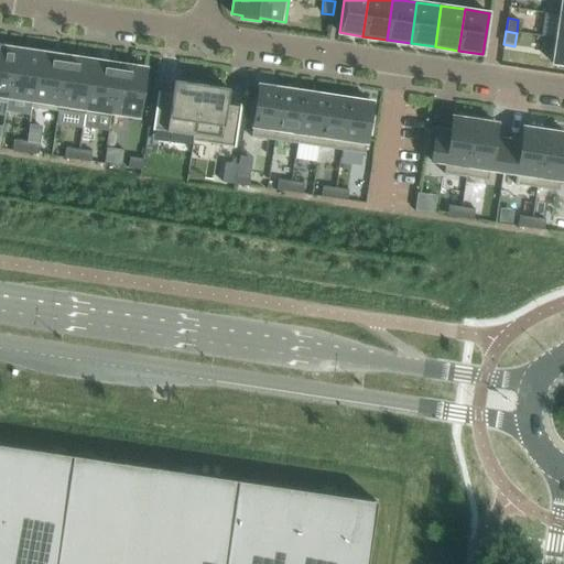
[(563,40),(556,40),(553,64),(563,65),(563,40)]
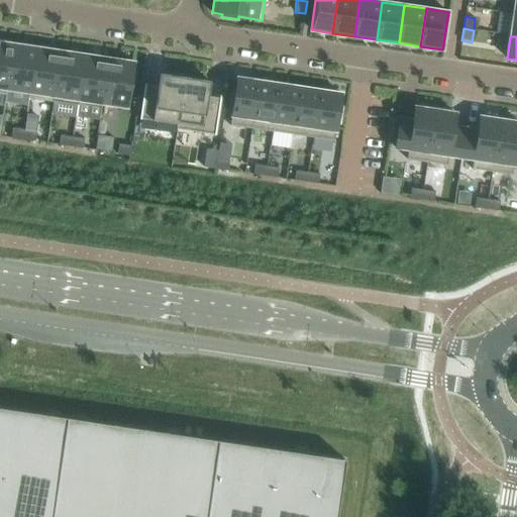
[(3,40),(0,39),(0,93),(6,94),(7,89),(5,89),(12,44),(3,42),(3,40)]
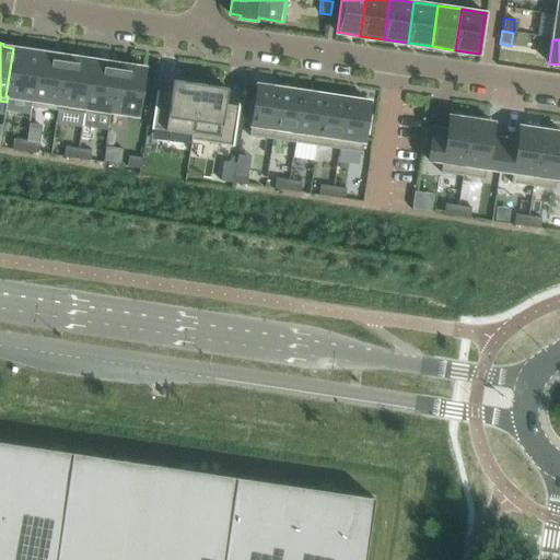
[(8,96),(32,100),(39,51),(13,48),(6,96),(8,96)]
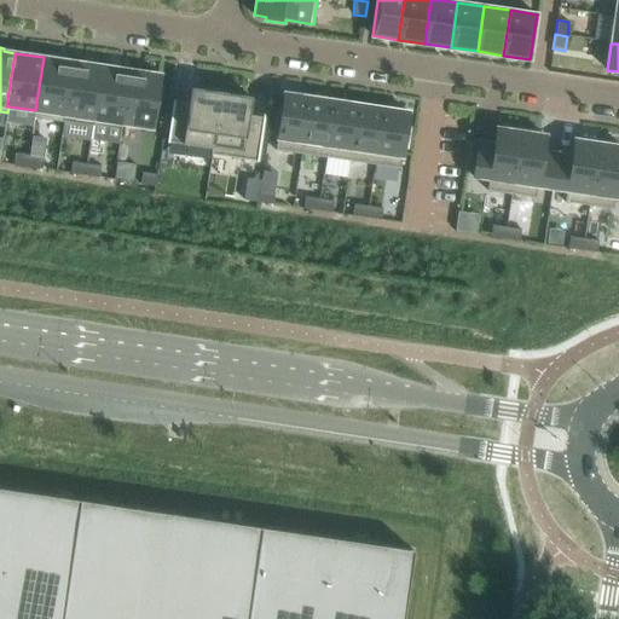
[(73,62),(44,57),(35,110),(34,116),(64,121),(73,62)]
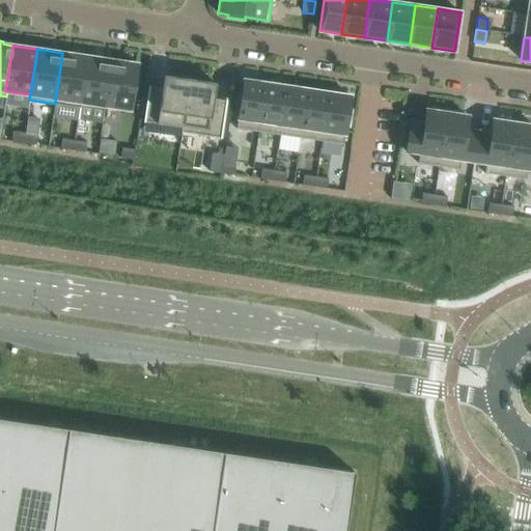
[(87,56),(62,53),(55,104),(80,107),(81,103),(87,56)]
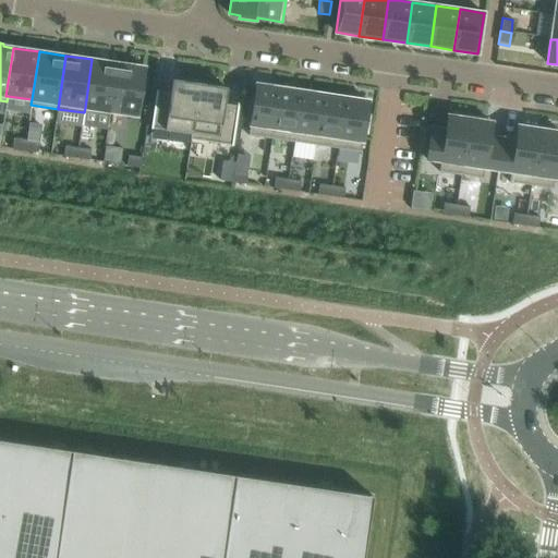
[(85,108),(111,111),(118,63),(92,59),(85,108)]
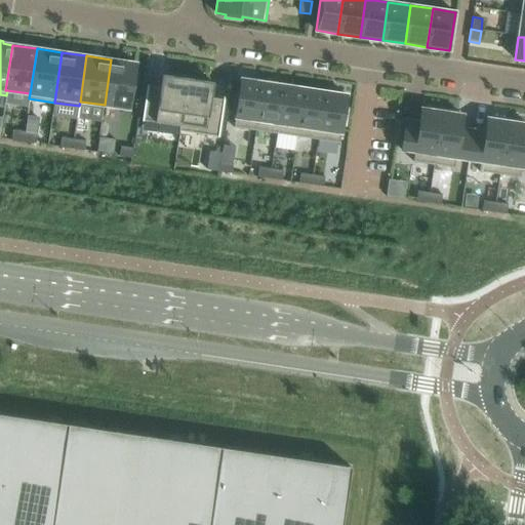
[(135,64),(111,59),(105,105),(129,109),(135,64)]
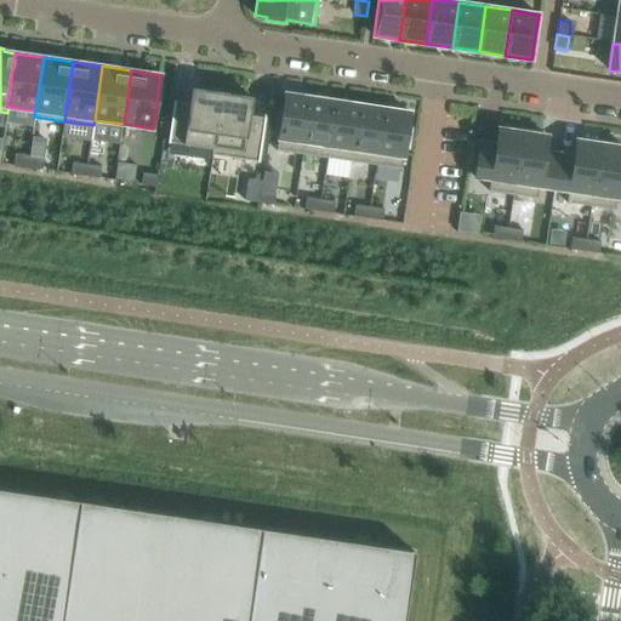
[(189,112),(172,109),(167,143),(170,143),(170,142),(212,149),(214,149),(222,93),(192,89),(189,112)]
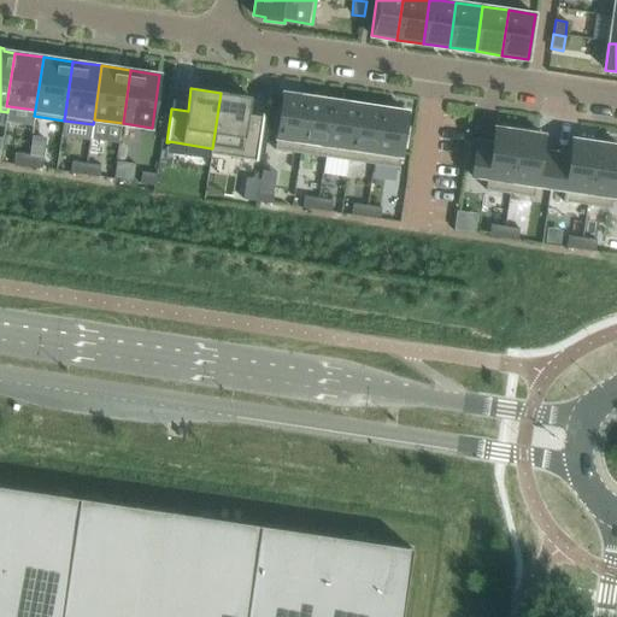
[(257,162),(263,122),(247,119),(251,97),(221,93),(212,148),(211,148),(211,154),(256,160),(256,162),(257,162)]
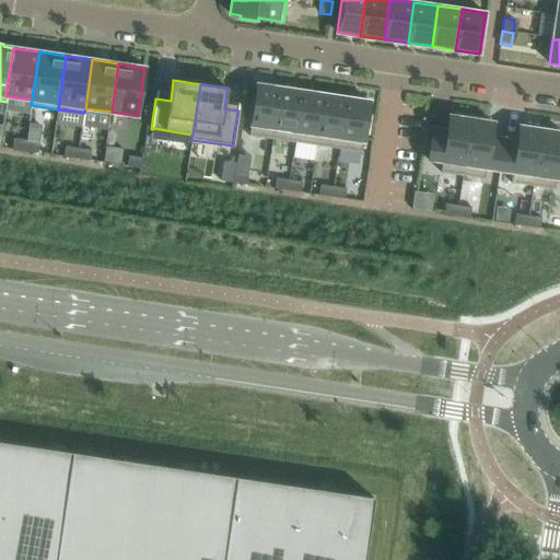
[(249,136),(272,139),(280,88),(257,84),(249,136)]
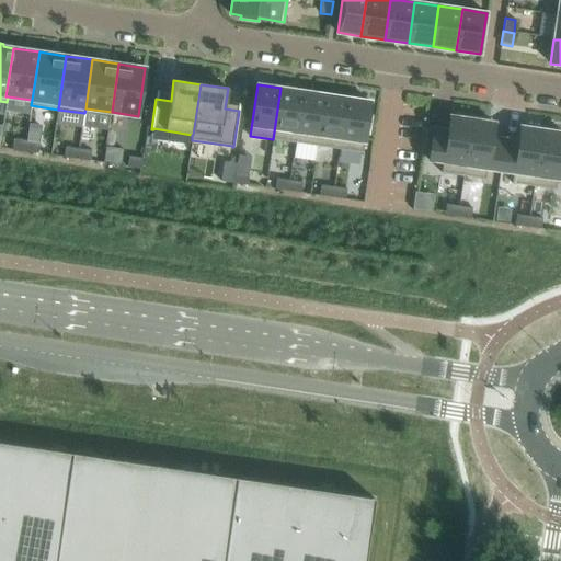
[(302,91),(281,88),(273,139),(295,142),(302,91)]
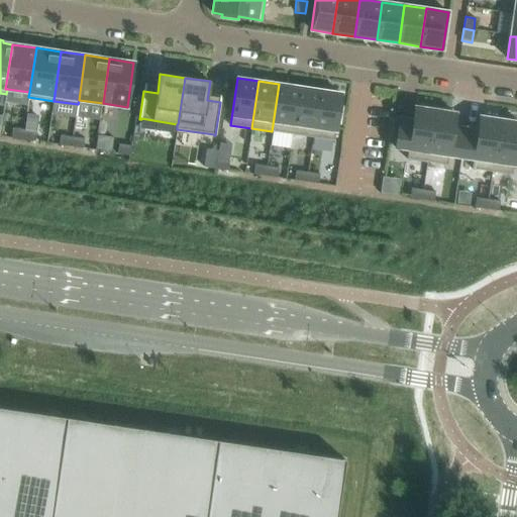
[(293,134),(300,87),(279,84),(272,131),(293,134)]
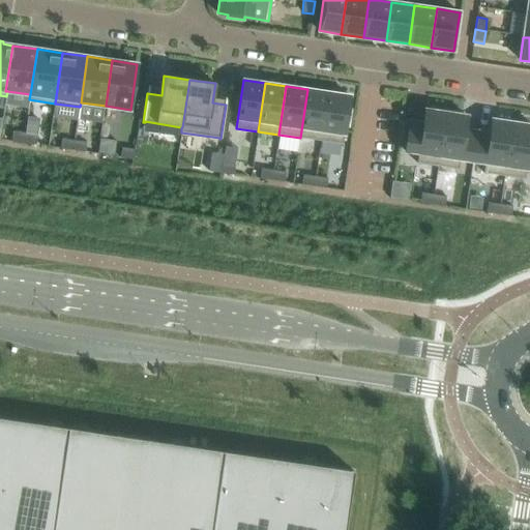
[(328,92),(307,89),(300,138),(321,141),(328,92)]
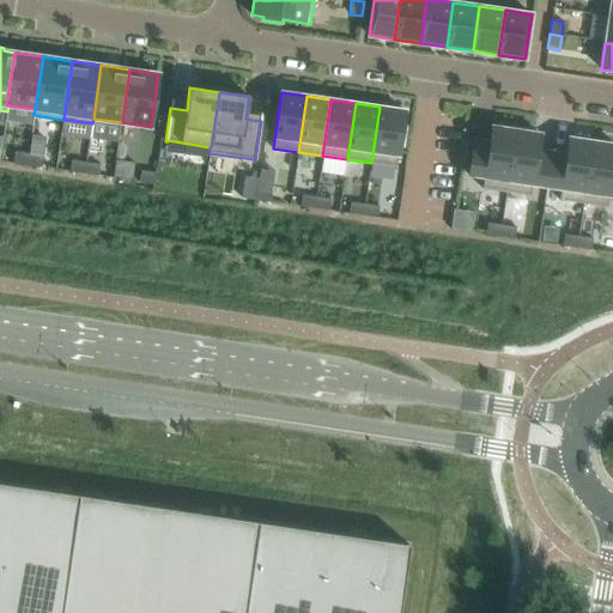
[(380,107),(371,163),(396,167),(399,146),(404,146),(406,127),(402,127),(405,111),(380,107)]
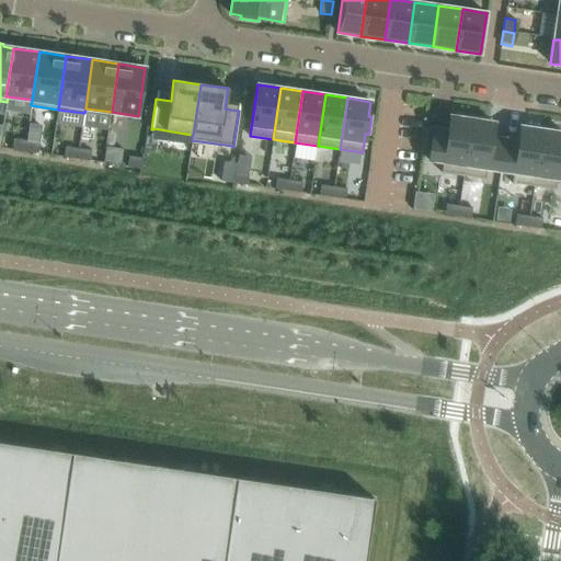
[(464,175),(472,117),(456,114),(455,117),(450,116),(448,130),(434,128),(428,160),(443,162),(442,172),(464,175)]
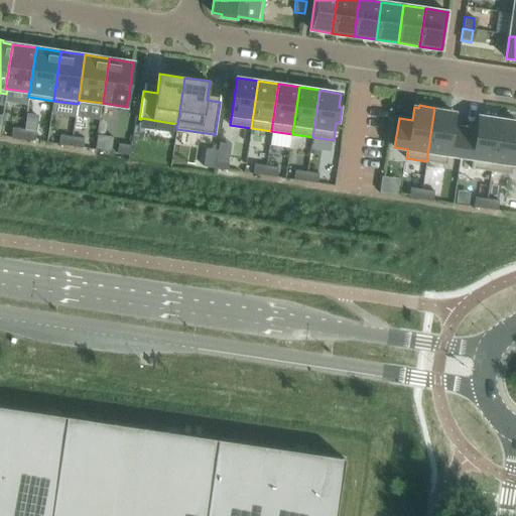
[(460,157),(465,128),(453,126),(455,113),(449,112),(450,110),(434,108),(426,161),(446,164),(448,155),(460,157)]
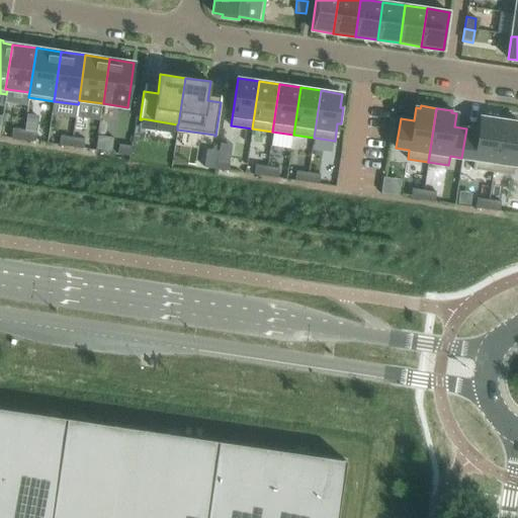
[(472,169),(493,172),(501,117),(486,115),(485,117),(481,116),(479,131),(466,128),(461,158),(473,159),(472,169)]
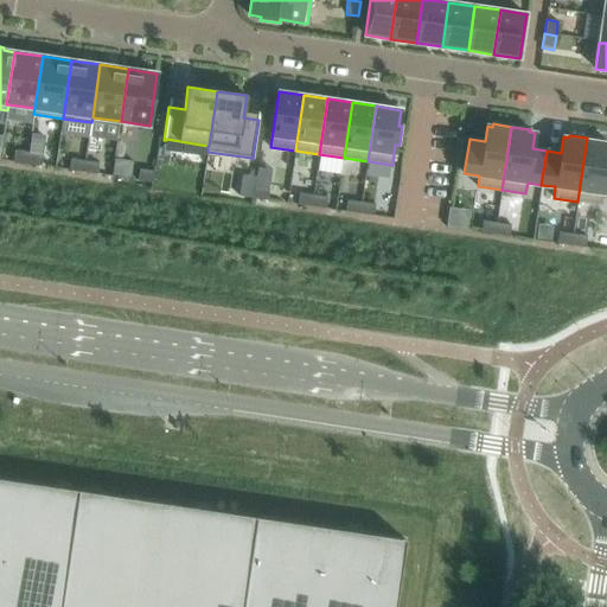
[(587,138),(577,202),(601,205),(604,195),(606,195),(606,144),(605,144),(606,140),(587,138)]
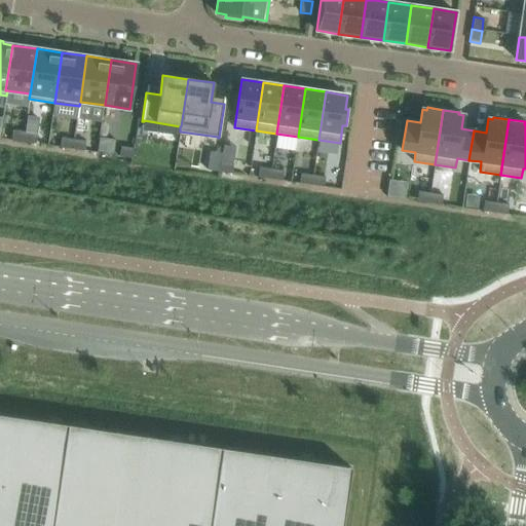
[(24,142),(25,132),(12,129),(11,140),(24,142)]
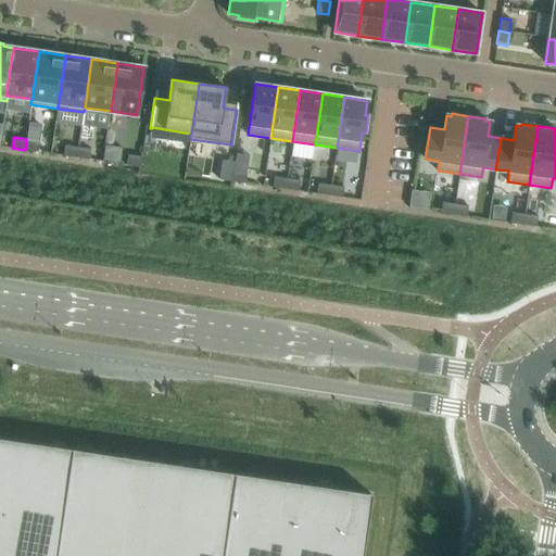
[(26,139),(25,150),(38,152),(39,141),(26,139)]
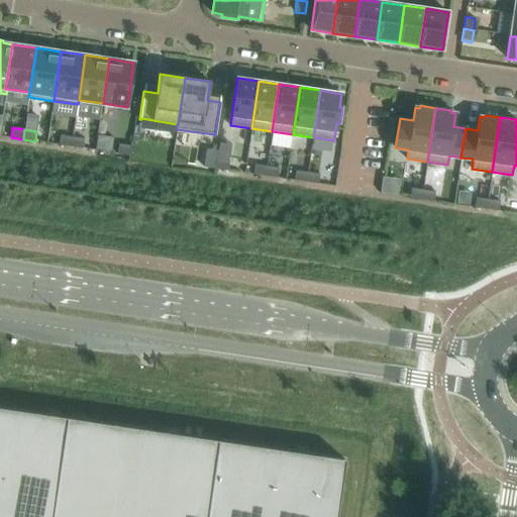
[(59,144),(71,146),(72,136),(61,134),(59,144)]
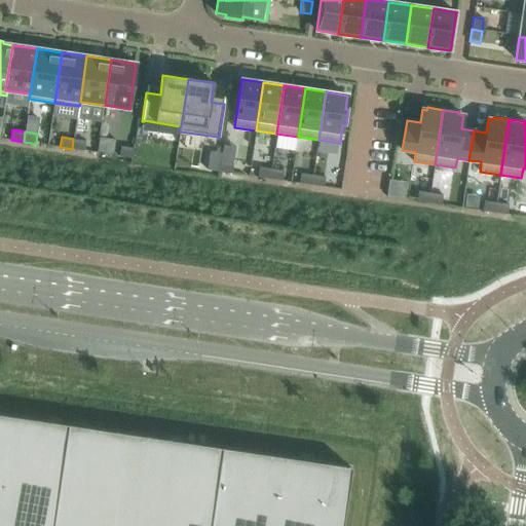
[(73,139),(72,149),(84,151),(85,141),(73,139)]
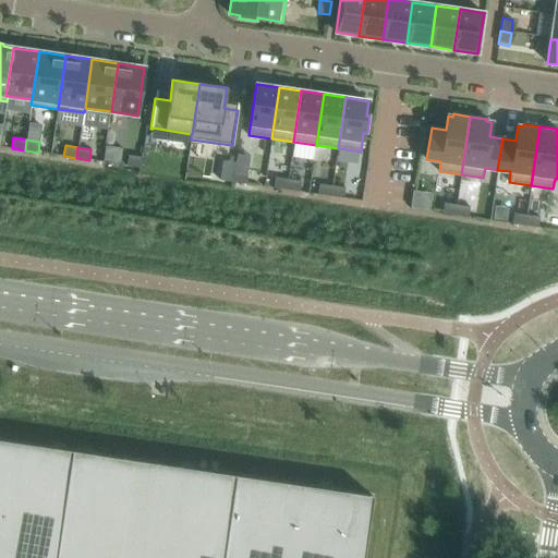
[(129,155),(126,166),(140,168),(141,157),(129,155)]
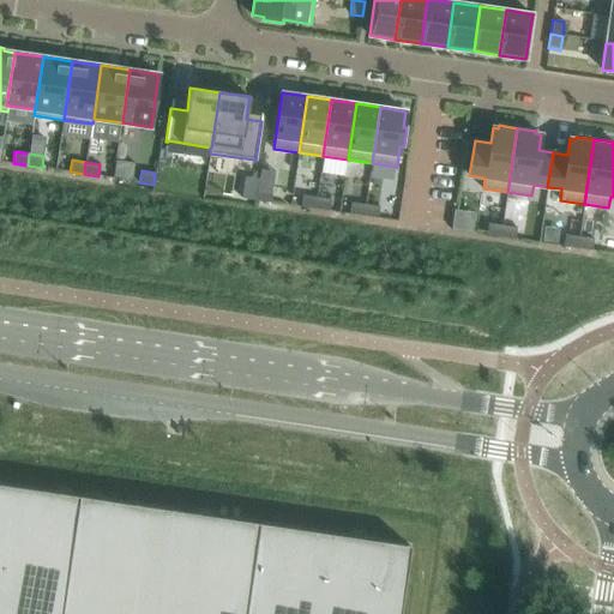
[(272,191),(258,188),(256,200),(270,203),(272,191)]
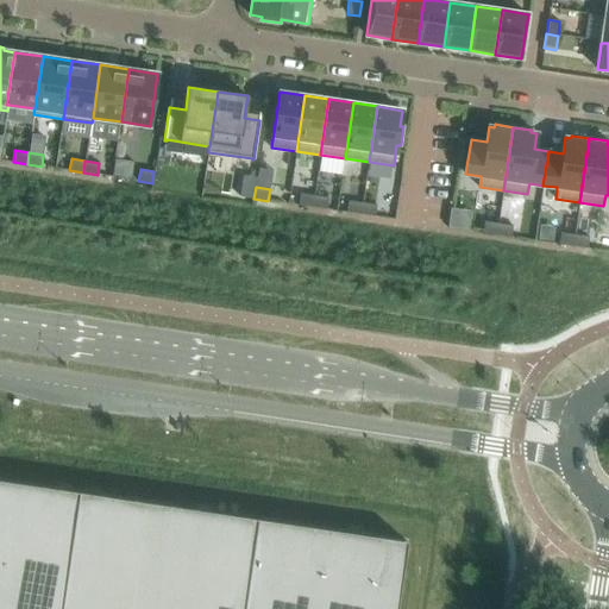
[(313,207),(314,195),(300,194),(299,205),(313,207)]
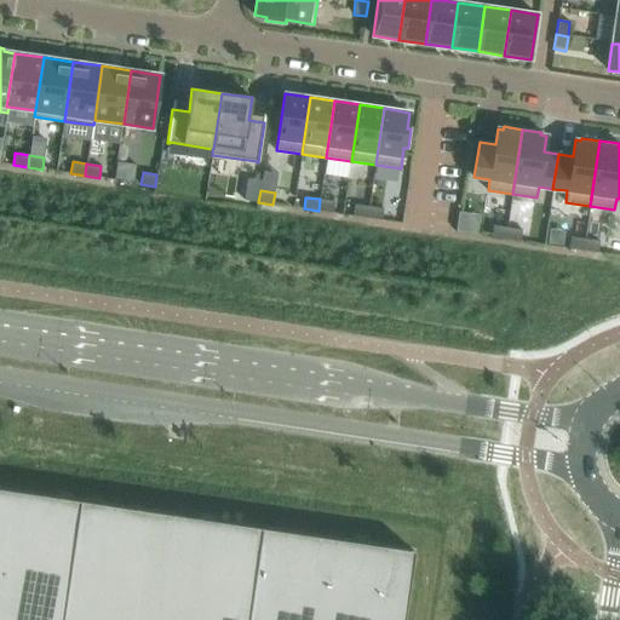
[(334,201),(320,199),(319,211),(332,213),(334,201)]
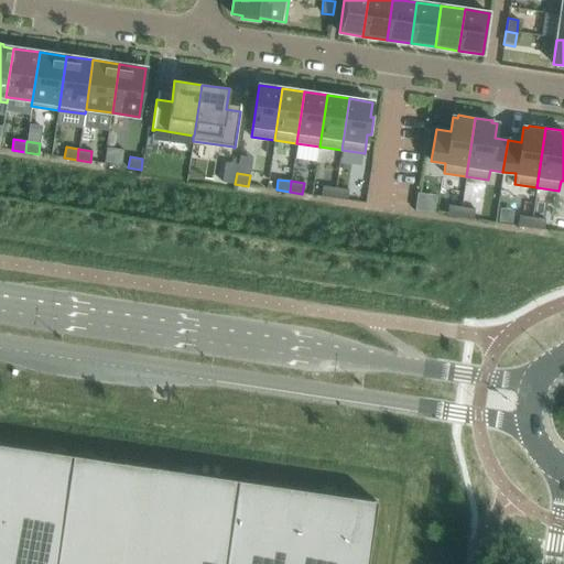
[(334,198),(336,187),(323,186),(321,196),(334,198)]
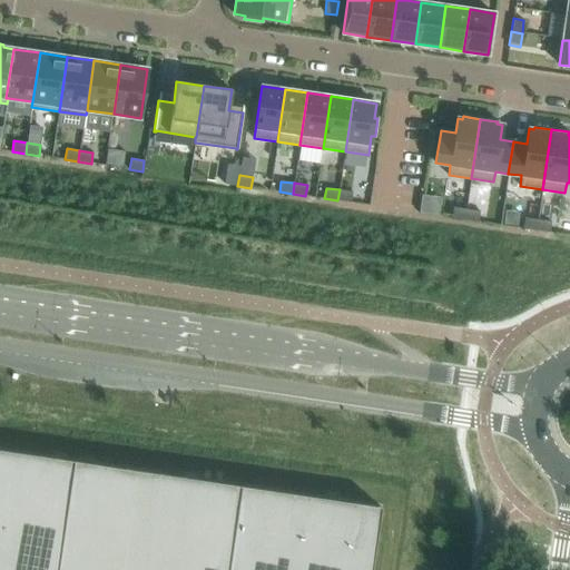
[(340,189),(337,200),(351,203),(352,192),(340,189)]
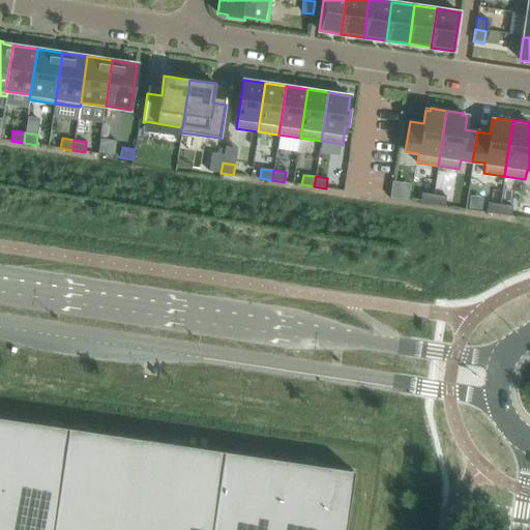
[(433,204),(434,195),(421,193),(420,203),(433,204)]
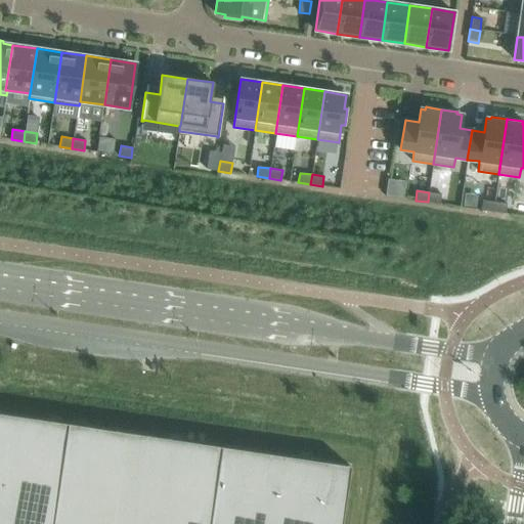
[(441,193),(429,192),(428,202),(439,204),(441,193)]
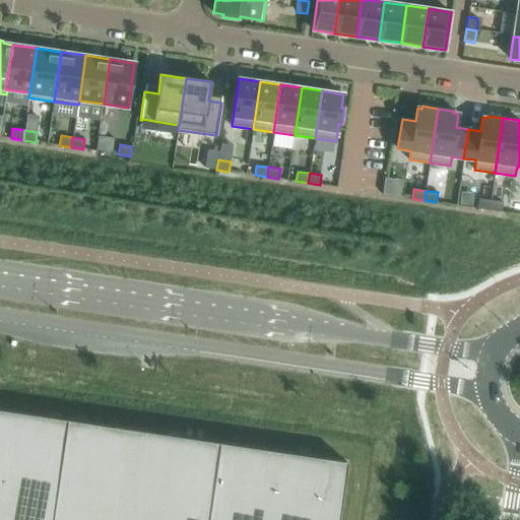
[(477,208),(490,210),(491,200),(478,198),(477,208)]
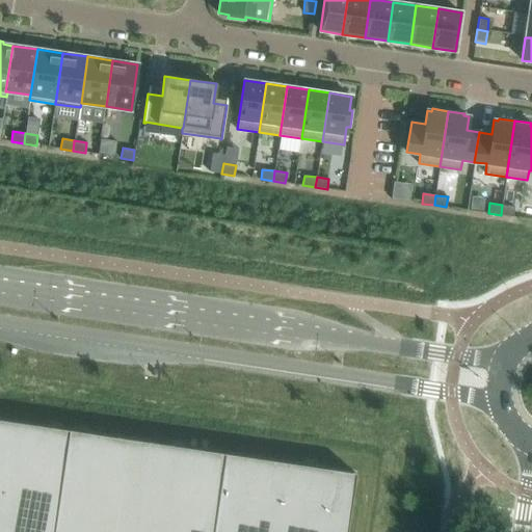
[(514,207),(502,205),(501,215),(512,217),(514,207)]
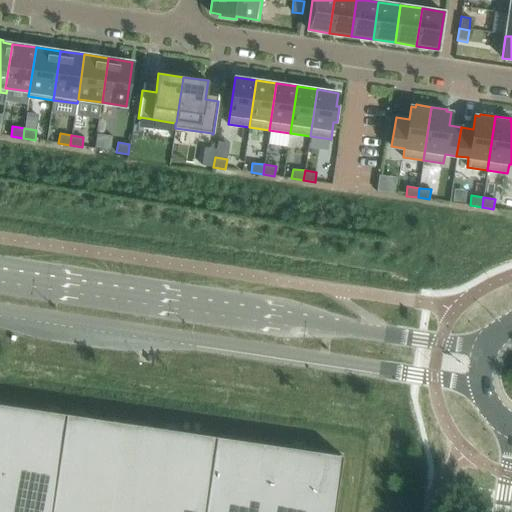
[(0,511),(333,511),(336,494),(342,455),(278,445),(0,403),(0,511)]
